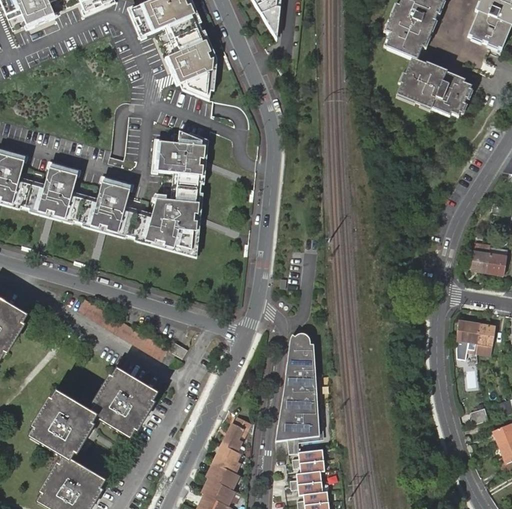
[(1,0),(7,14),(20,8),(27,24),(37,20),(44,17),(54,13),(49,1),(48,0),(80,0),(84,9),(94,4),(101,1),(103,0),(151,0),(135,7),(139,17),(142,24),(146,34),(169,25),(181,51),(169,56),(173,66),(176,73),(181,83),(186,81),(189,87),(210,96),(214,57),(189,0),(1,0)]
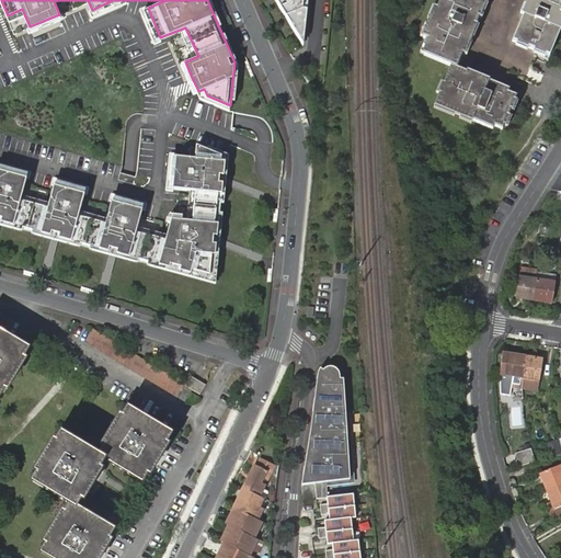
[(277,0),(304,43),(308,0),(277,0)]
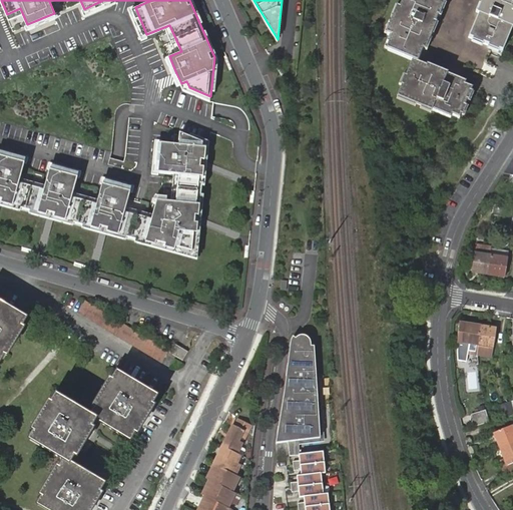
[(402,0),(400,5),(398,4),(394,15),(392,20),(387,31),(390,32),(392,33),(390,39),(391,39),(388,47),(413,58),(406,74),(402,84),(398,93),(417,101),(421,103),(432,107),(451,115),(452,112),(460,116),(461,112),(465,103),(467,98),(471,89),(473,85),(465,81),(466,79),(461,76),(447,71),(446,72),(426,63),(417,60),(423,47),(424,47),(428,36),(430,31),(435,20),(438,14),(443,0),(402,0)]
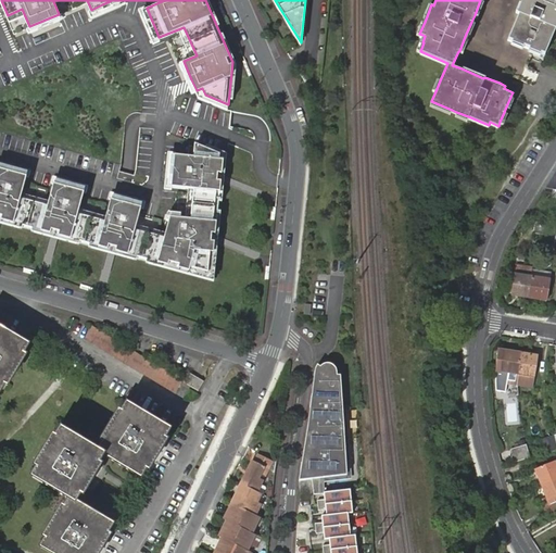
[(483,1),(480,0),(475,15),(478,16),(483,1)]
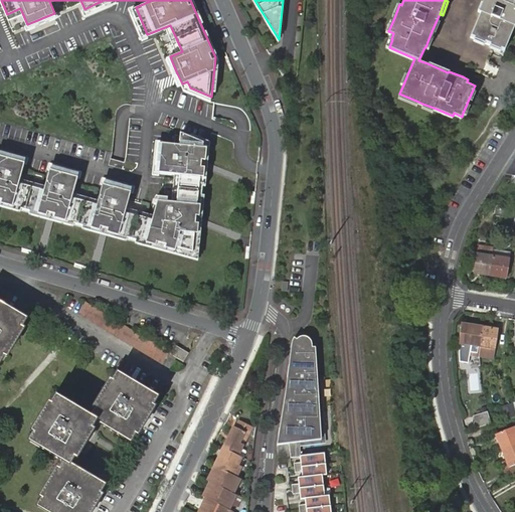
[(485,0),(484,3),(481,11),(471,34),(475,36),(485,40),(494,44),(505,48),(514,24),(514,0),(485,0)]
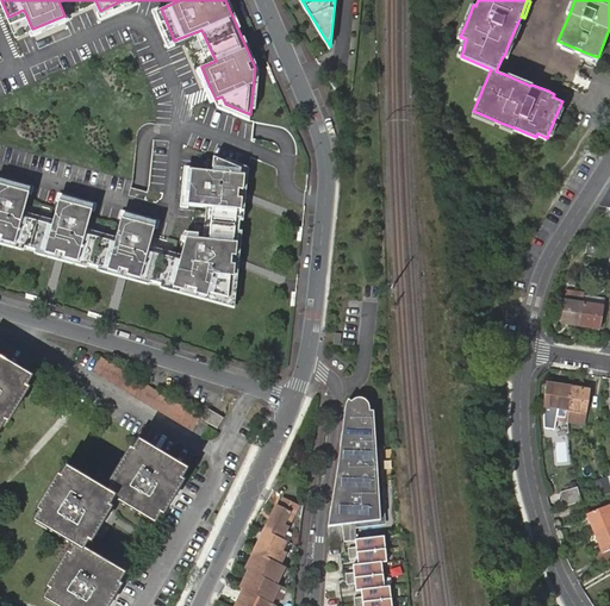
[(201,52),(204,60),(207,58),(200,37),(186,41),(191,55),(201,52)]
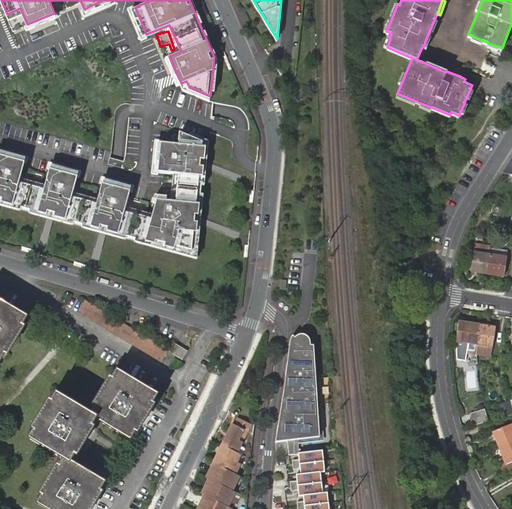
[(427,60),(425,63),(445,72),(446,71),(447,69),(427,60)]
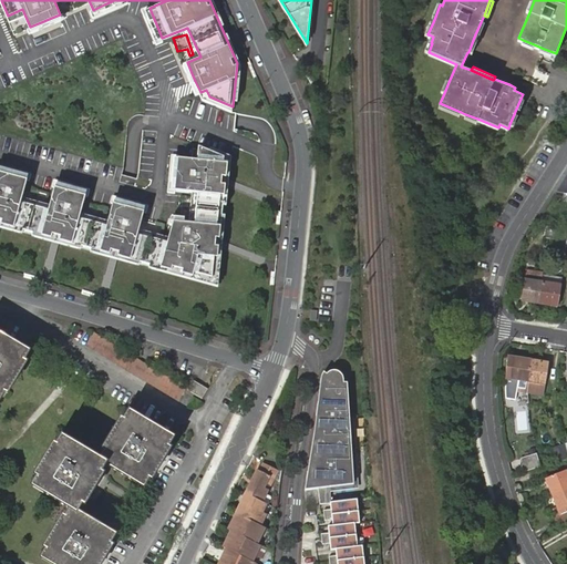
[(459,115),(461,112),(440,103),(439,106),(459,115)]
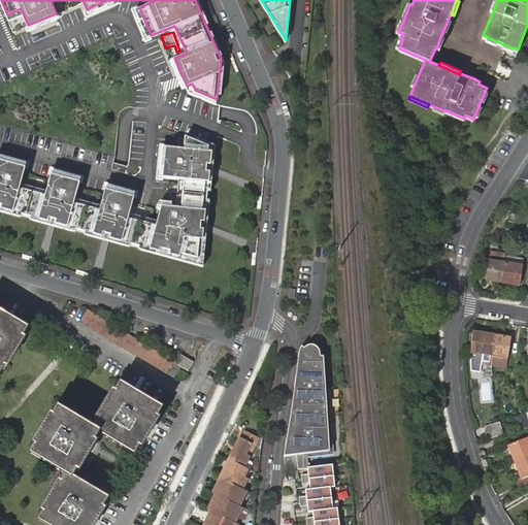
[(210,165),(212,145),(185,134),(185,146),(166,145),(164,175),(185,177),(183,206),(163,204),(158,224),(130,216),(136,196),(107,188),(101,208),(75,201),(81,181),(53,172),(47,193),(22,186),(27,165),(0,158),(0,205),(52,220),(106,235),(200,261),(204,224),(210,165)]
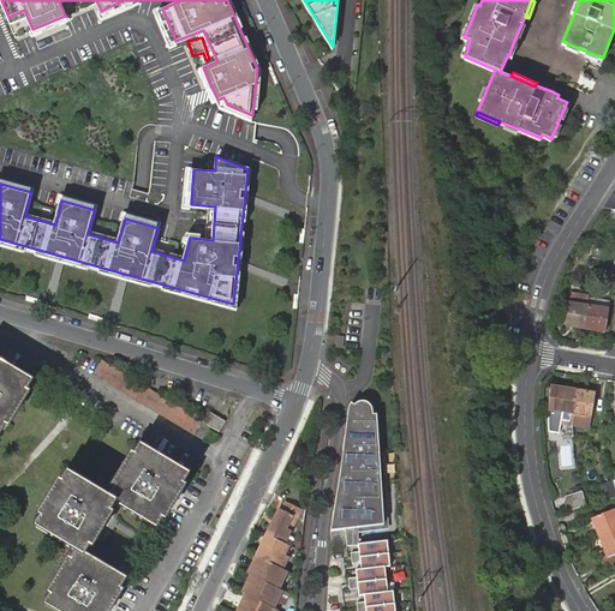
[(614,258),(614,255),(614,250),(592,243),(590,255),(595,255),(614,258)]
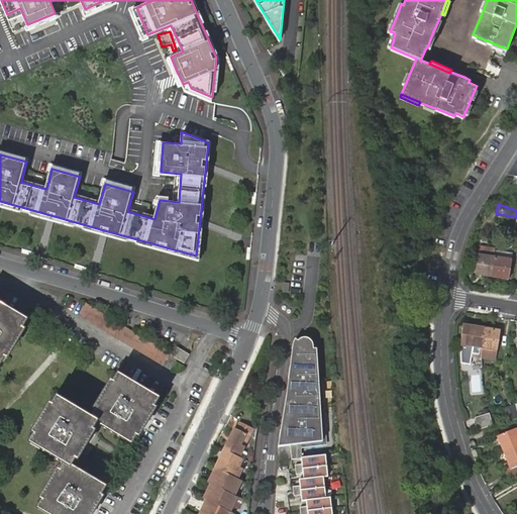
[(476,271),(491,274),(494,254),(496,246),(495,246),(480,244),(479,252),(476,271)]
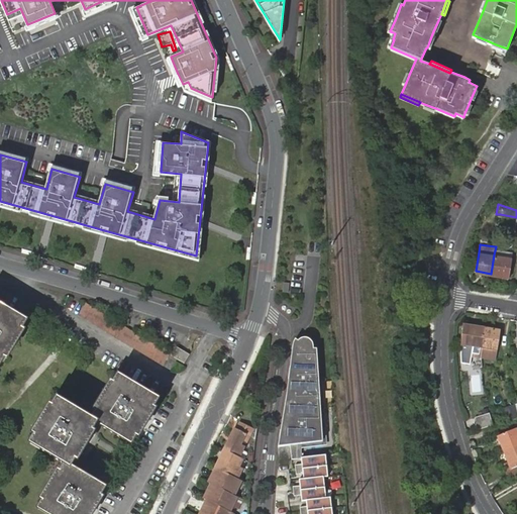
[(494,254),(491,274),(509,276),(512,258),(513,248),(496,246),(494,254)]
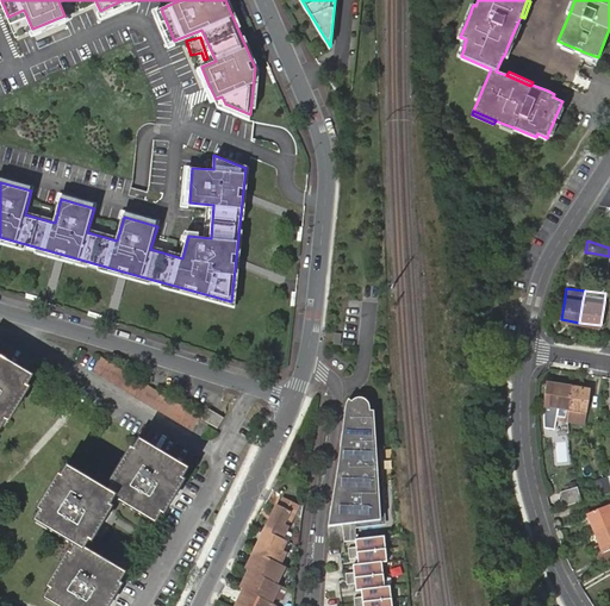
[(93,367),(192,428),(200,413),(101,354),(93,367)]
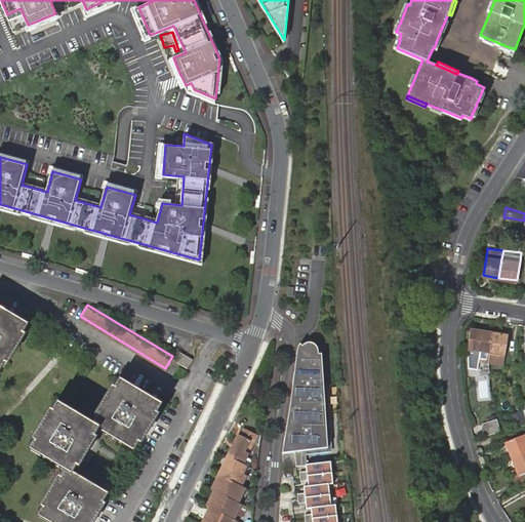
[(0,367),(27,323),(0,307),(0,367)]
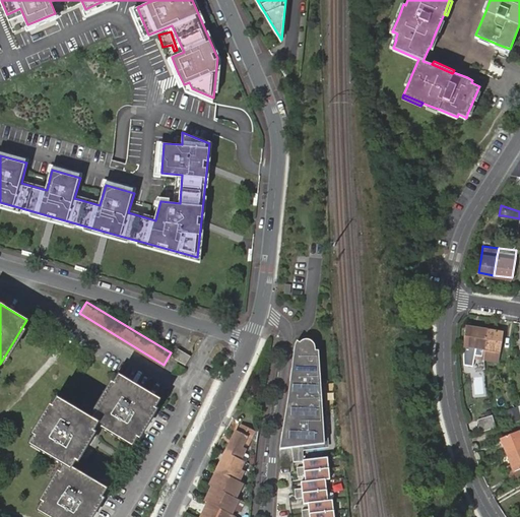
[(482,357),(484,346),(488,327),(471,325),(468,344),(467,354),(482,357)]
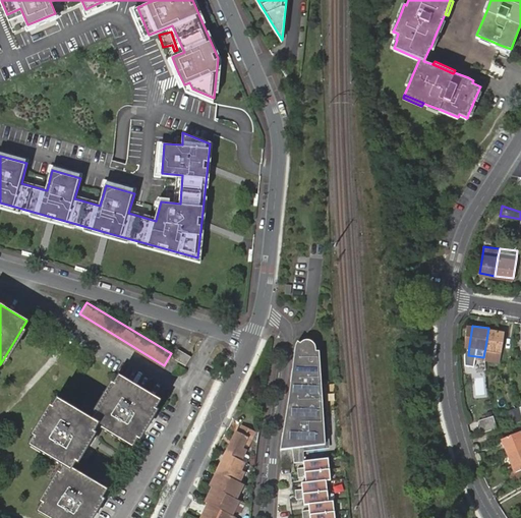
[(488,328),(485,347),(502,350),(505,331),(488,328)]
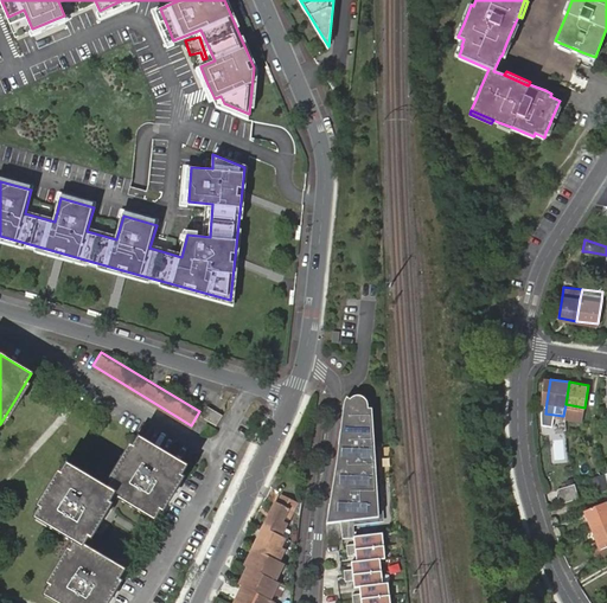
[(334,475),(327,521),(342,519),(381,514),(372,403),(369,404),(369,403),(368,401),(366,398),(365,396),(362,395),(358,393),(356,393),(355,395),(352,396),(351,397),(349,399),(349,401),(347,404),(349,405),(344,405),(339,442),(334,475)]
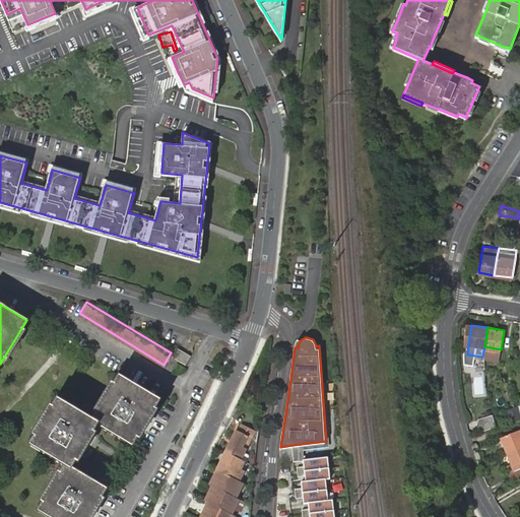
[(185,363),(191,353),(177,345),(172,354),(185,363)]
